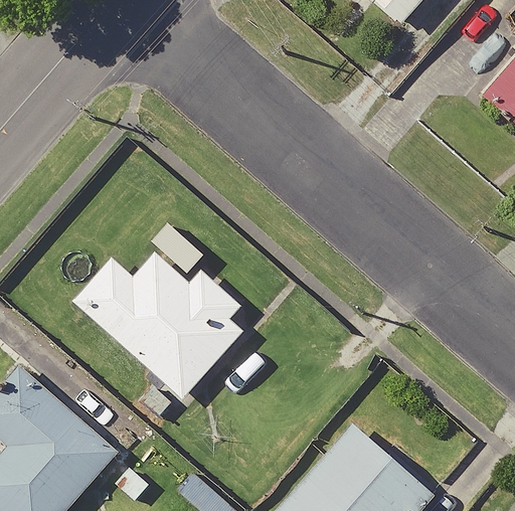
[(374,0),(401,23),(421,0),(374,0)]
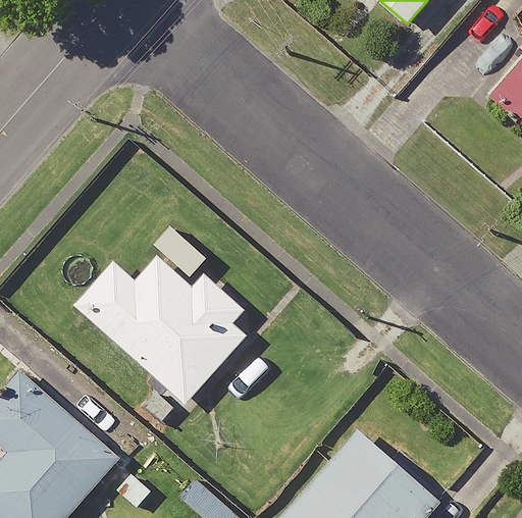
[(521,59),(490,97),(521,124),(521,59)]
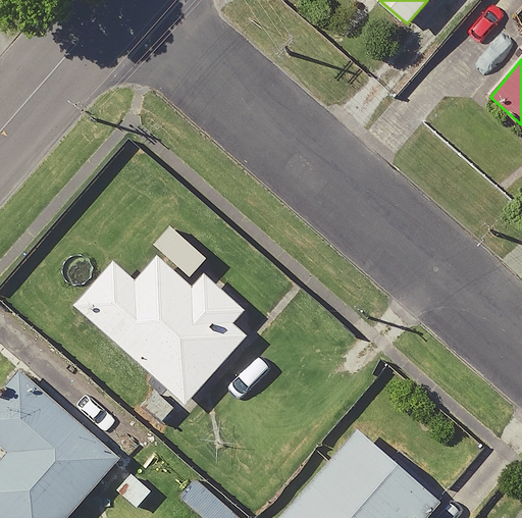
[(75,309),(186,404),(268,309),(210,259),(194,279),(159,250),(138,275),(118,259),(75,309)]
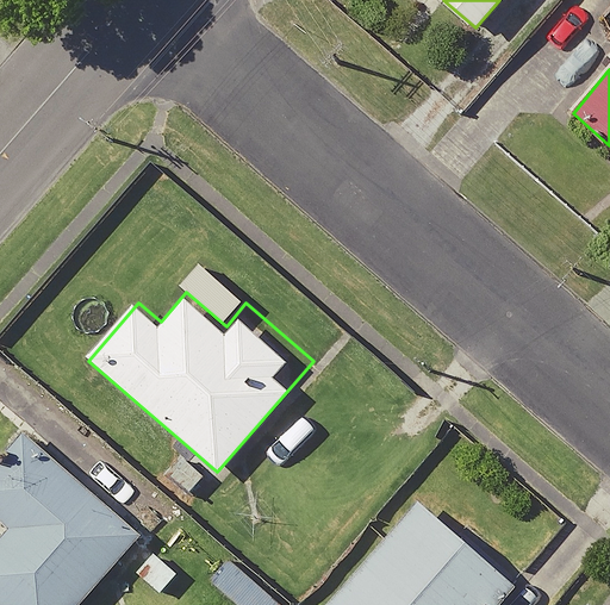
[(0,604),(79,604),(141,534),(24,434),(0,461),(0,515),(12,525),(0,538),(0,604)]
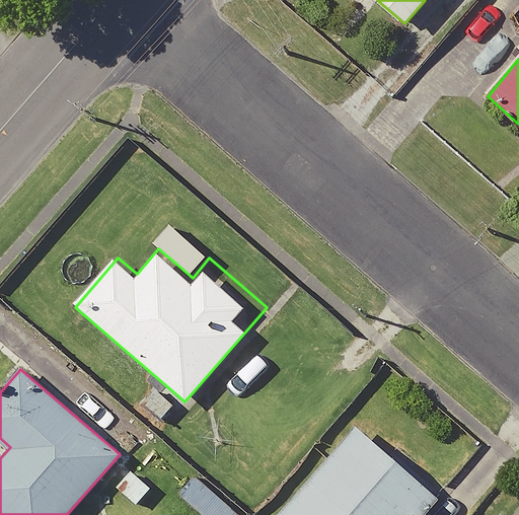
[(421,514),(438,496),(358,427),(282,514),(421,514)]
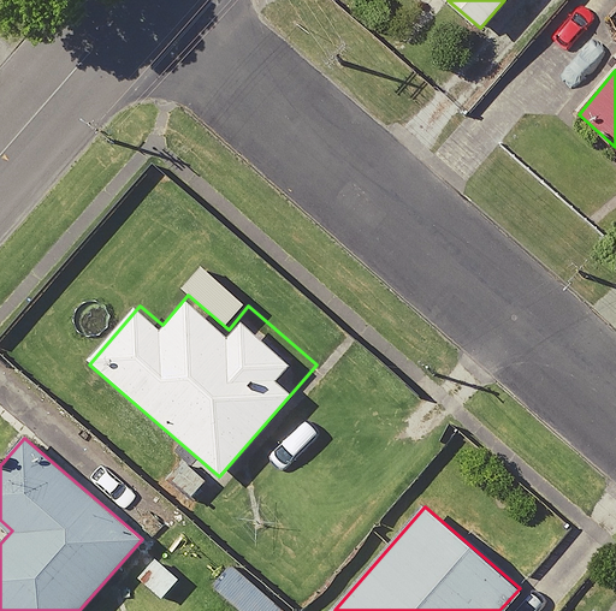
All buildings are outlined.
